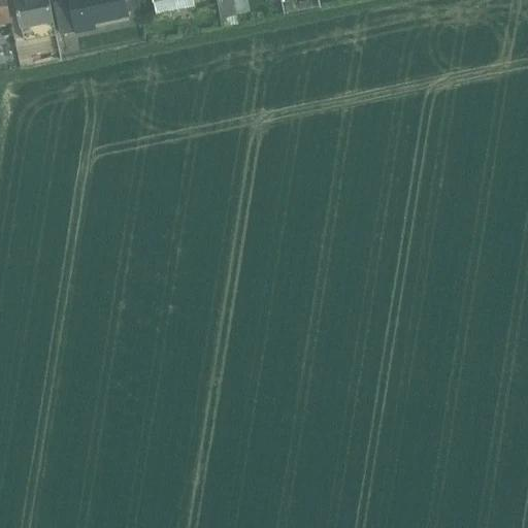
[(0,0),(0,24),(11,22),(6,0),(0,0)]
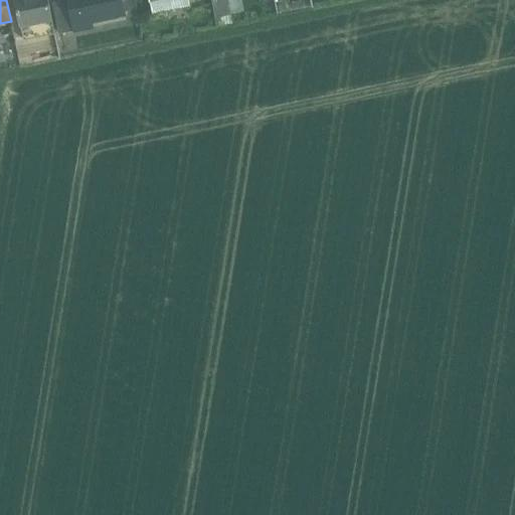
[(14,0),(20,25),(23,39),(53,33),(51,18),(46,0),(14,0)]
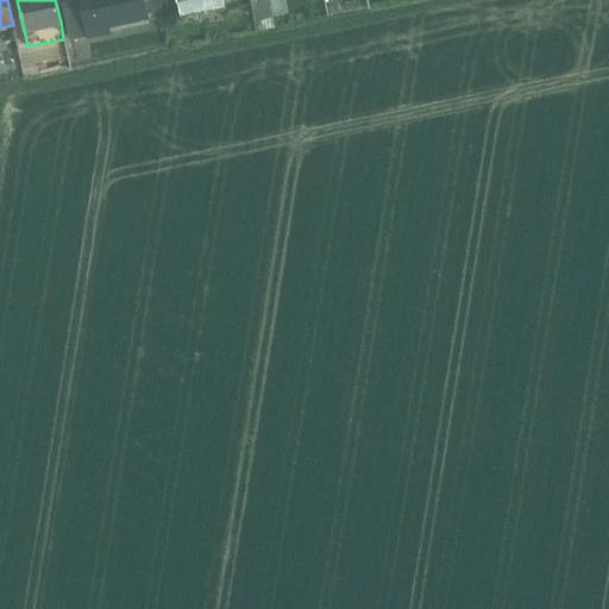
[(67,4),(62,5),(69,38),(148,22),(143,0),(81,0),(81,1),(77,1),(77,4),(67,6),(67,4)]
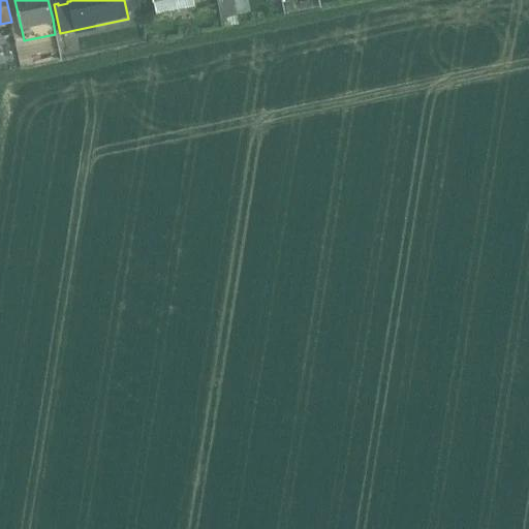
[(154,0),(155,1),(157,12),(194,5),(192,0),(154,0)]
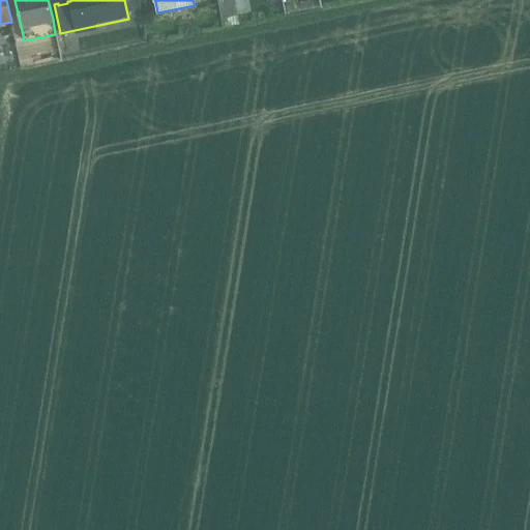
[(217,0),(221,17),(237,13),(234,0),(217,0)]
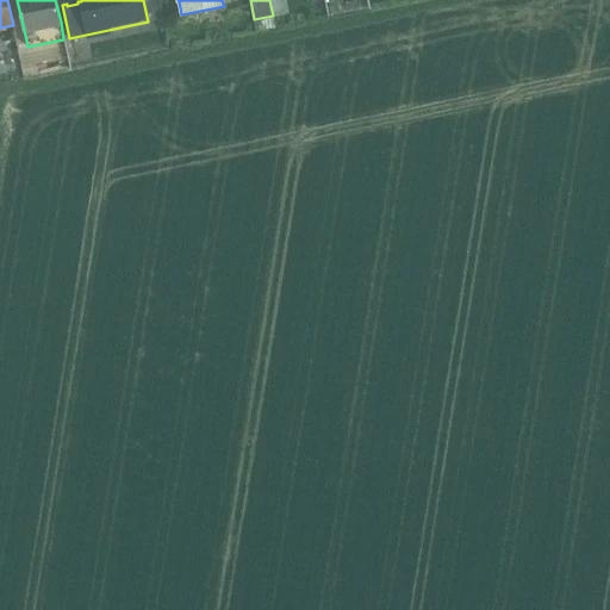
All buildings are outlined.
